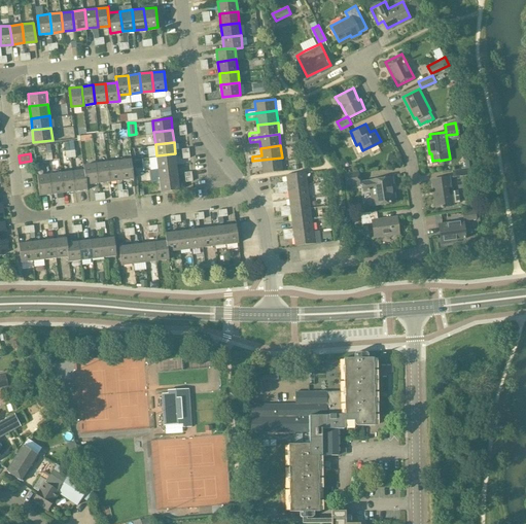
[(176,165),(175,153),(156,155),(159,167),(176,165)]
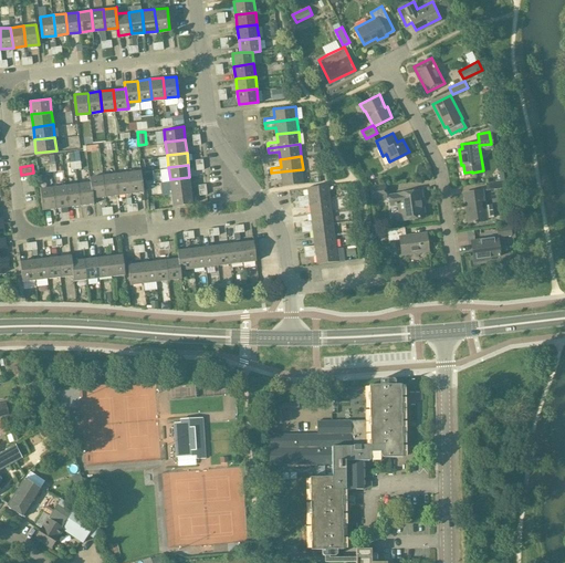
[(144,191),(142,169),(128,171),(131,193),(144,191)]
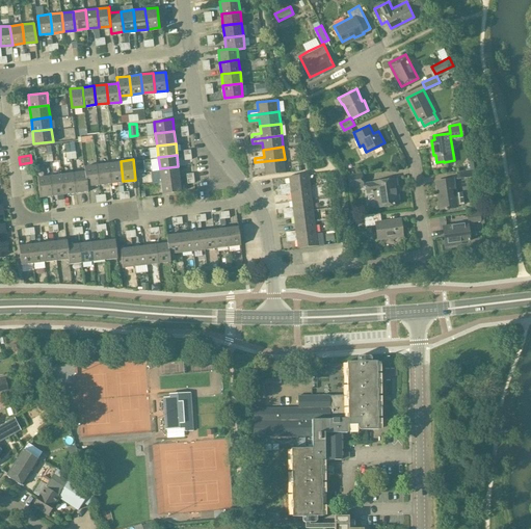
[(255,162),(256,167),(265,165),(266,174),(286,172),(285,159),(255,162)]
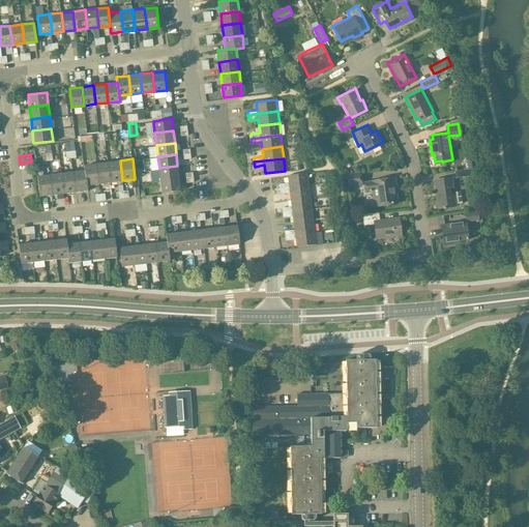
[(120,160),(109,162),(111,182),(122,180),(120,160)]
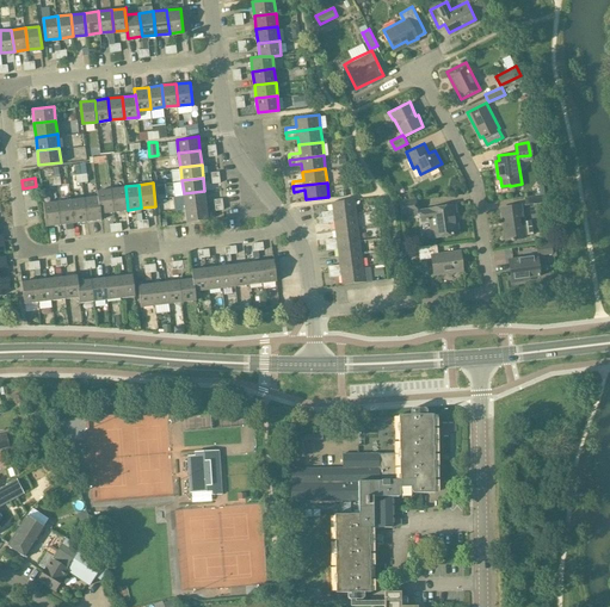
[(125,186),(111,189),(115,211),(128,210),(125,186)]
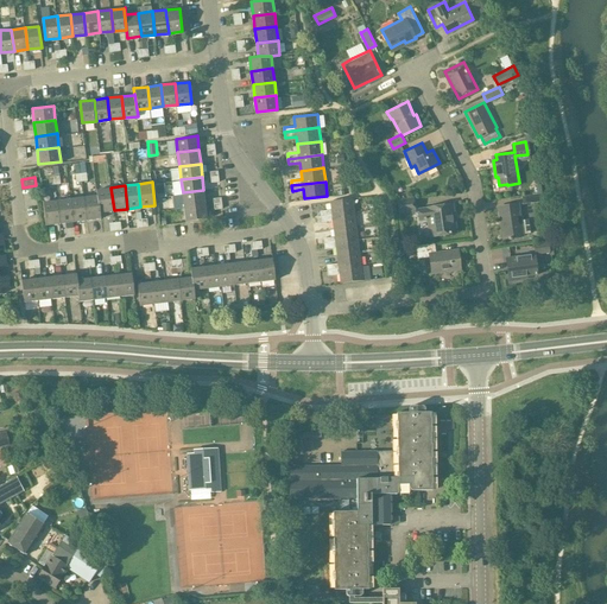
[(100,211),(114,210),(111,188),(96,189),(97,195),(100,213),(100,211)]
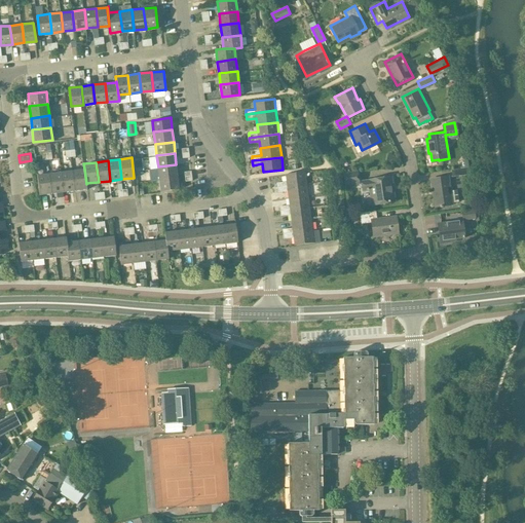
[(178,177),(176,164),(158,166),(159,179),(178,177)]
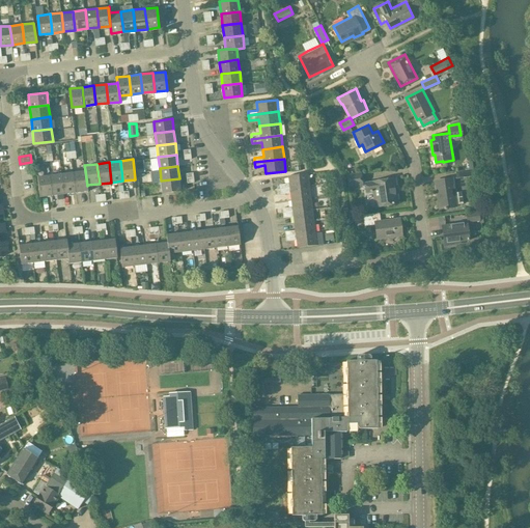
[(456,170),(457,176),(472,174),(471,168),(456,170)]
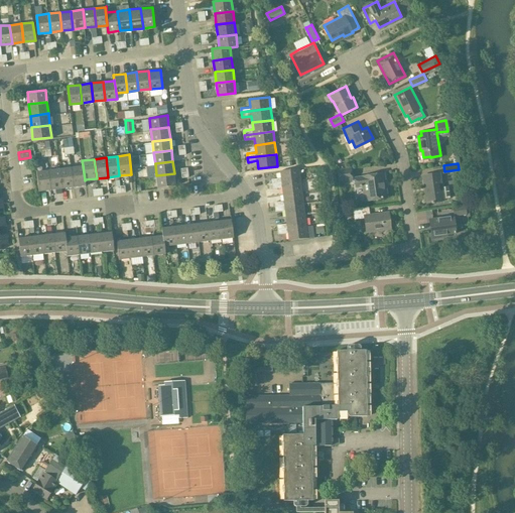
[(72,166),(74,186),(86,184),(85,179),(85,180),(83,165),(72,166)]
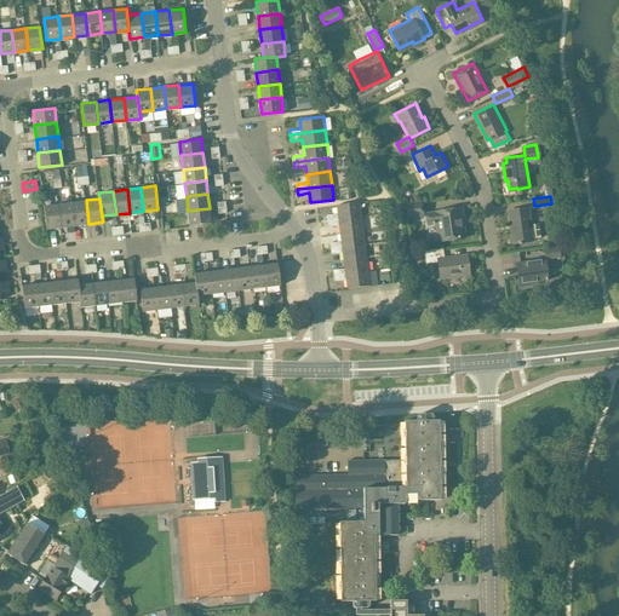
[(86,200),(73,202),(75,225),(89,224),(86,200)]
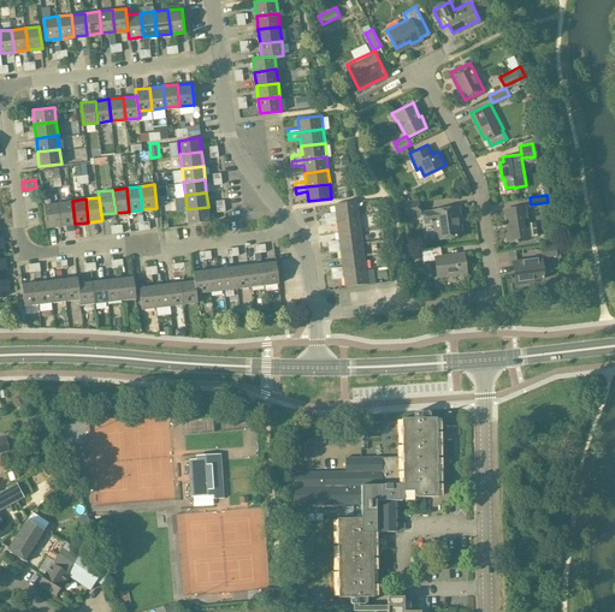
[(325,213),(326,218),(360,214),(358,200),(336,202),(337,212),(325,213)]
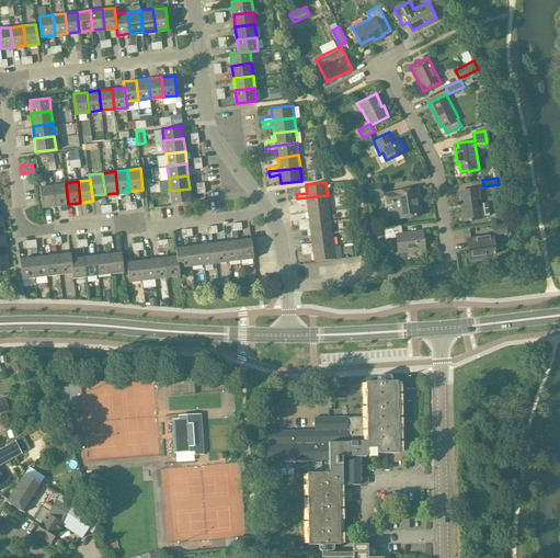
[(384,194),(381,182),(367,183),(369,196),(384,194)]
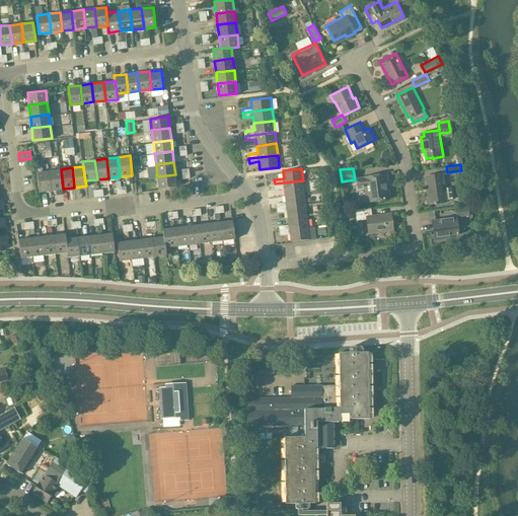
[(61,169),(49,170),(52,191),(63,189),(61,169)]
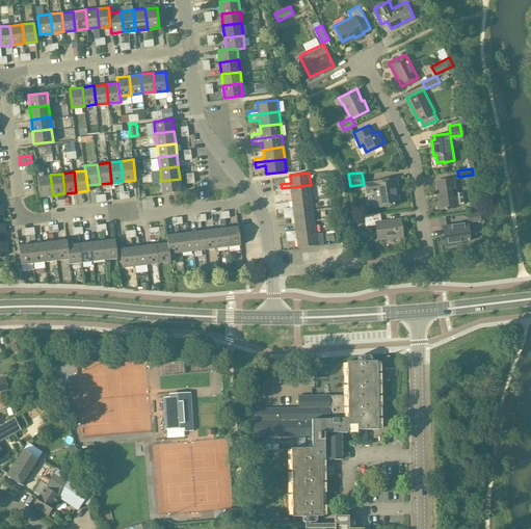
[(38,177),(41,196),(53,195),(50,175),(38,177)]
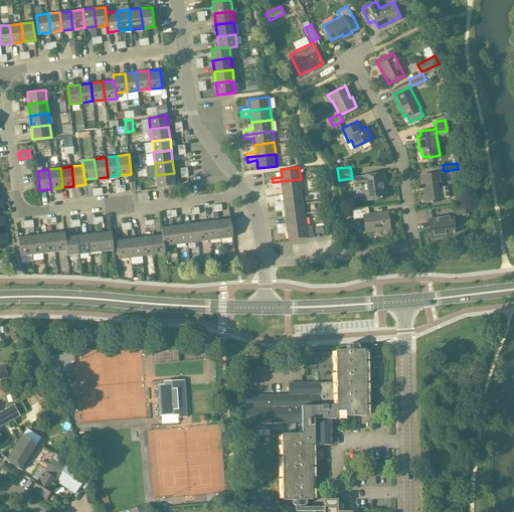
[(444,198),(440,171),(422,173),(426,201),(444,198)]
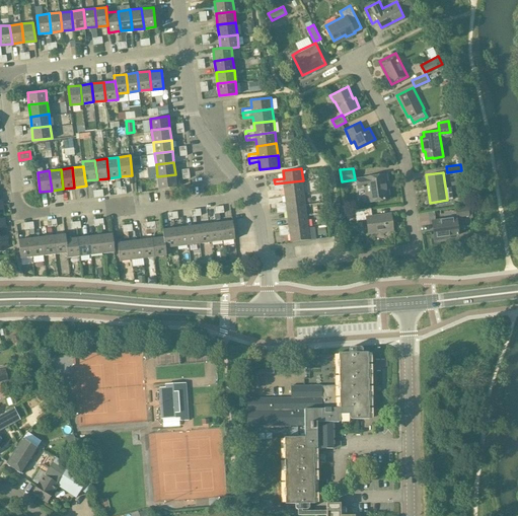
[(388,182),(386,173),(357,177),(358,187),(368,186),(370,201),(387,198),(385,182),(388,182)]
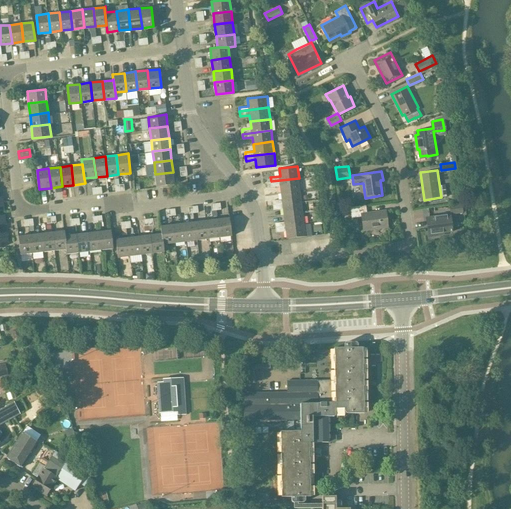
[(174,183),(173,172),(155,174),(156,185),(174,183)]
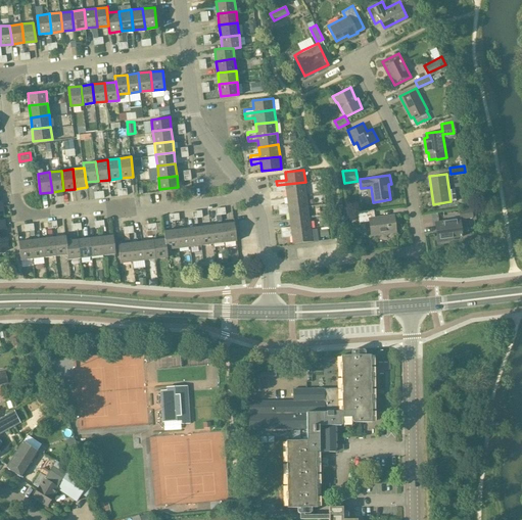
[(306,193),(305,182),(277,185),(277,190),(287,189),(288,195),(306,193)]
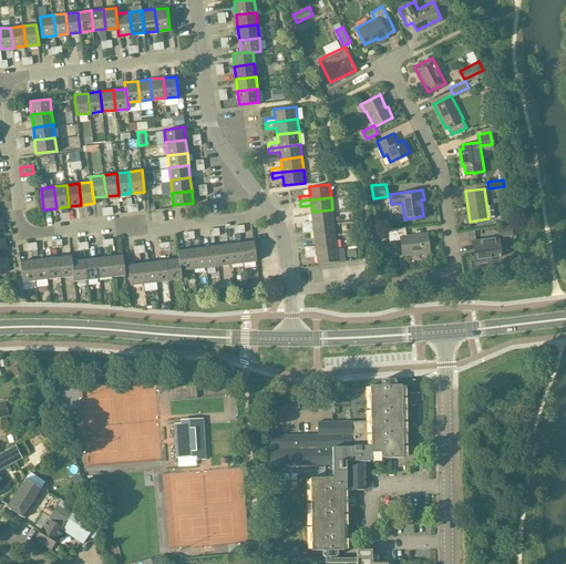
[(302,221),(302,226),(335,222),(332,209),(312,212),(312,219),(302,221)]
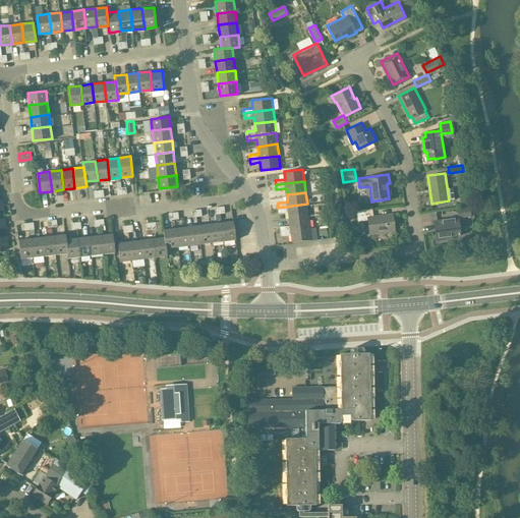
[(308,216),(307,204),(278,208),(279,213),(289,212),(290,218),(308,216)]
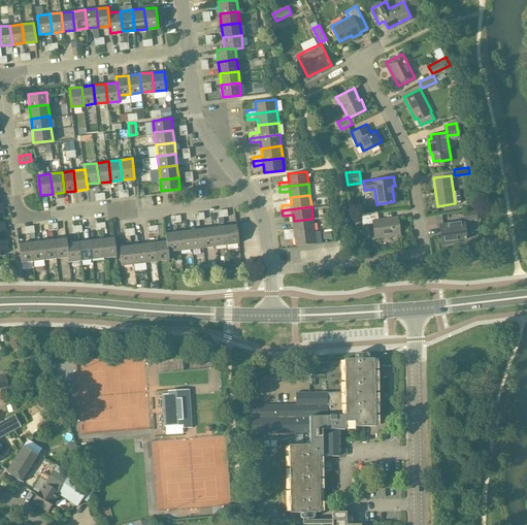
[(464,209),(465,220),(478,218),(476,208),(464,209)]
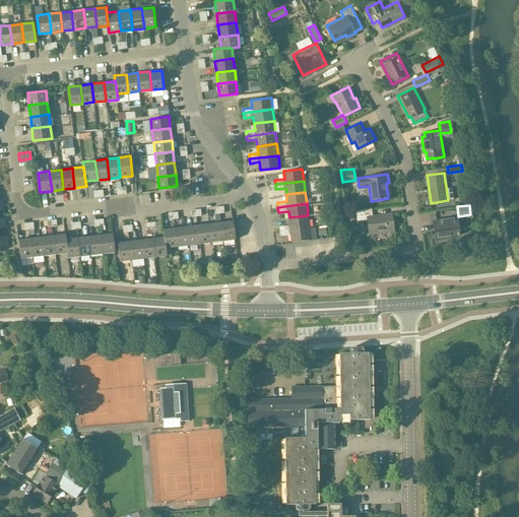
[(357,209),(358,219),(368,218),(370,233),(394,230),(392,212),(373,215),(372,207),(357,209)]
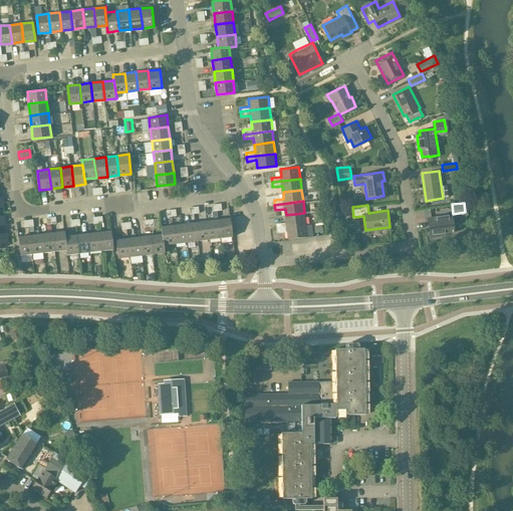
[(277,223),(277,228),(306,224),(304,213),(286,215),(286,222),(277,223)]
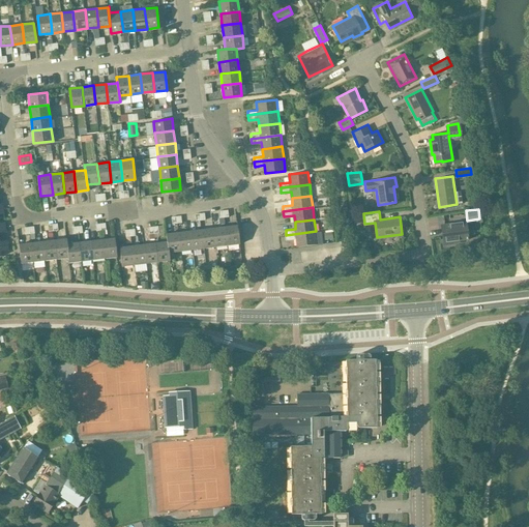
[(469,238),(466,221),(442,224),(444,241),(469,238)]
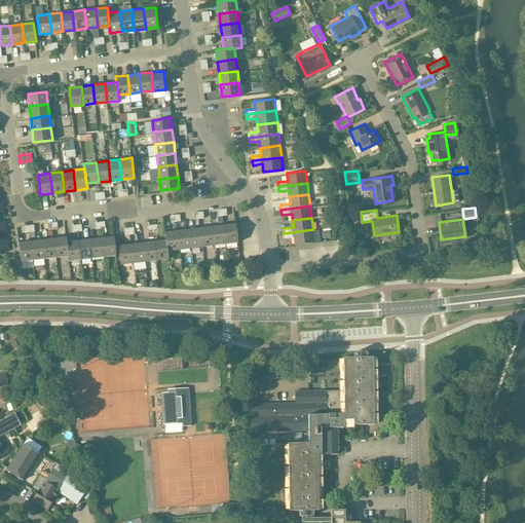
[(236,223),(224,224),(226,243),(238,241),(236,223)]
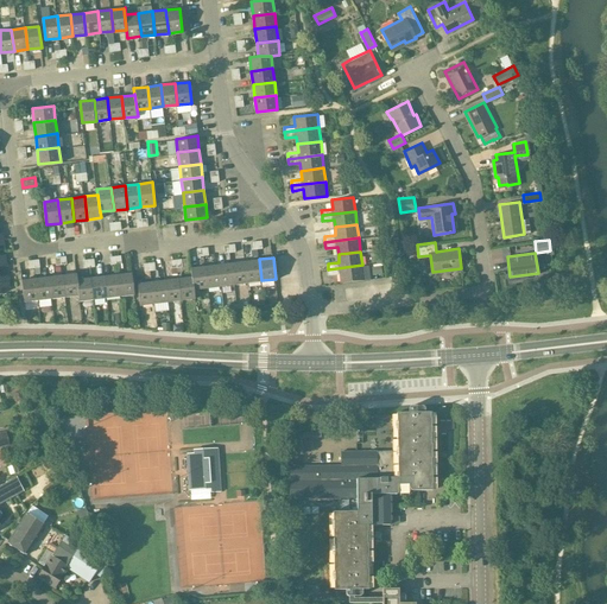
[(261,280),(259,259),(245,260),(248,283),(261,280)]
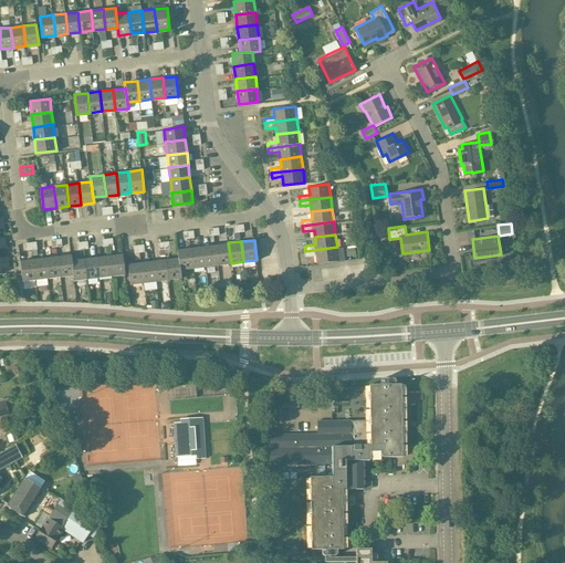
[(231,263),(228,242),(216,244),(218,264),(231,263)]
